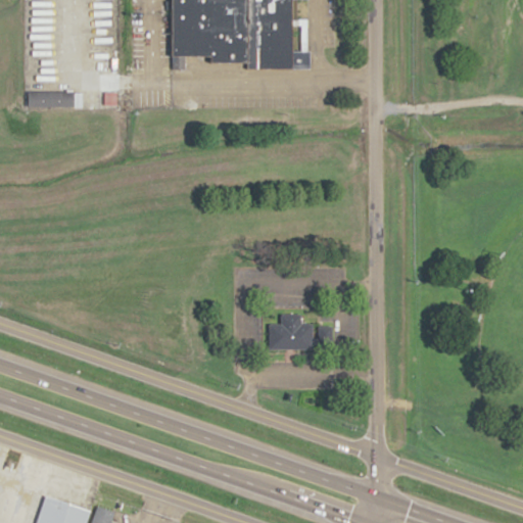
[(172,0),(173,67),(185,67),(185,57),(214,57),(214,66),(311,66),(311,50),(294,50),(293,0),(172,0)]
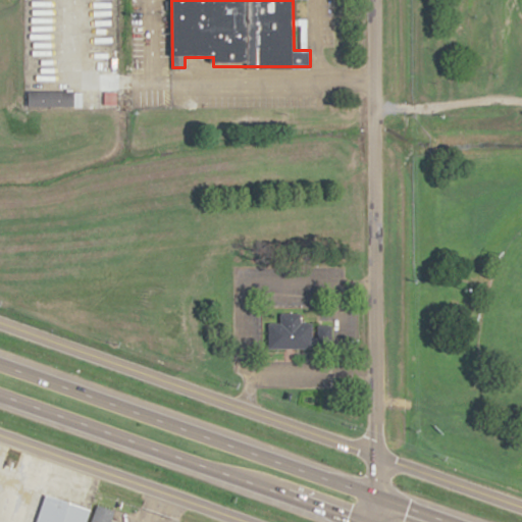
[(27,91),(74,91),(74,107),(27,107),(27,91)]
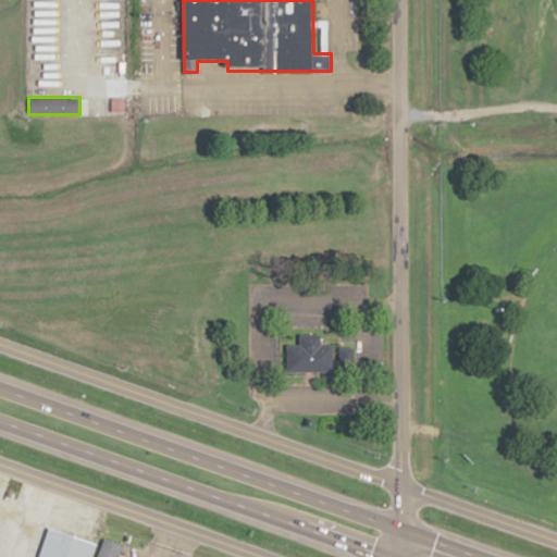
[(124,97),(91,97),(91,114),(124,114),(124,97)]
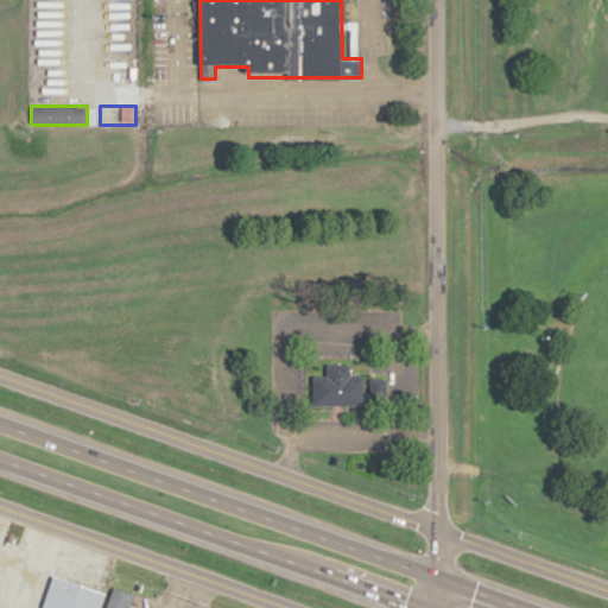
[(314,375),(314,405),(385,405),(385,394),(385,375),(375,375),(353,375),(353,363),(329,363),(329,375),(314,375)]
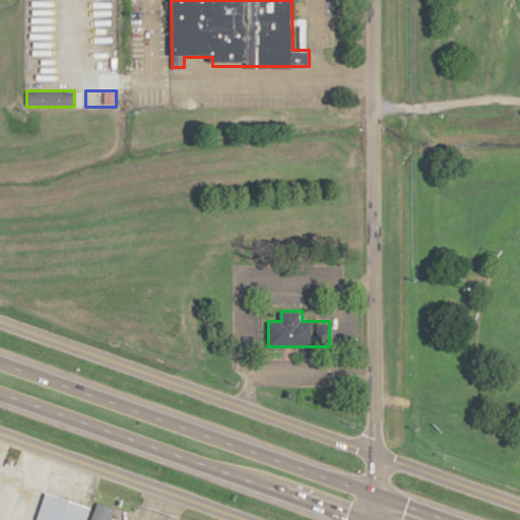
[(46,491),(36,519),(86,519),(91,508),(46,491)]
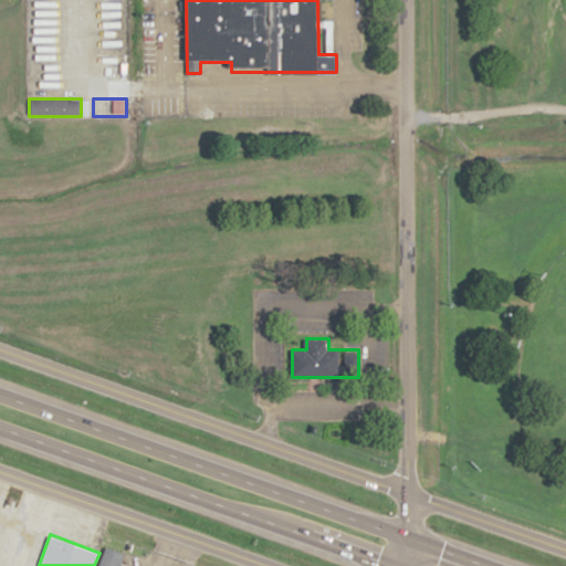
[(105,545),(97,565),(127,565),(128,565),(121,562),(125,553),(105,545)]
